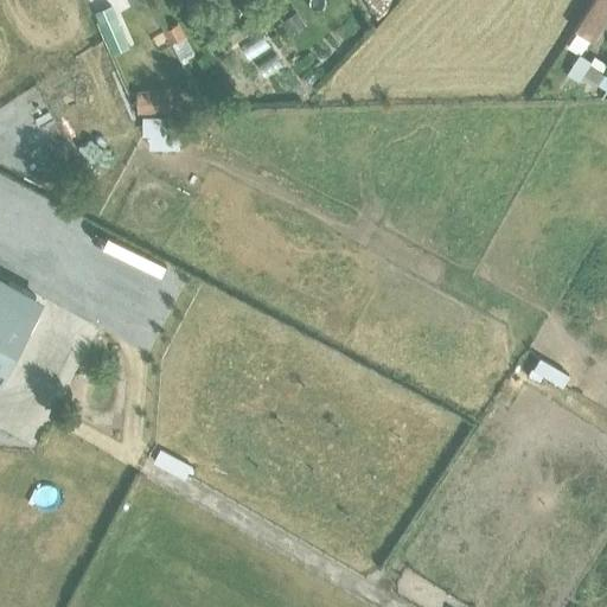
[(384,0),(366,0),(378,13),(389,4),(384,0)]
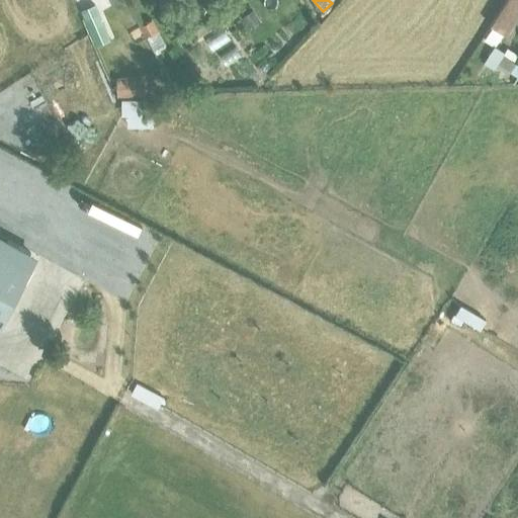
[(495,46),(484,63),(495,69),(498,63),(517,75),(517,62),(514,61),(517,54),(517,52),(507,46),(504,51),(496,46),(505,33),(506,34),(517,15),(517,0),(506,0),(491,24),(493,26),(485,39),(495,46)]
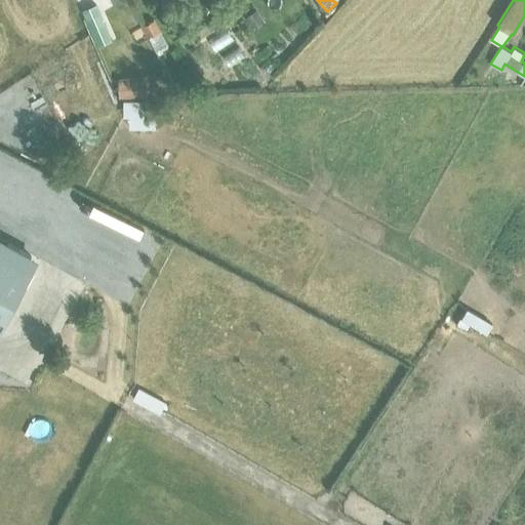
[(96,4),(82,10),(98,47),(112,41),(96,4)]
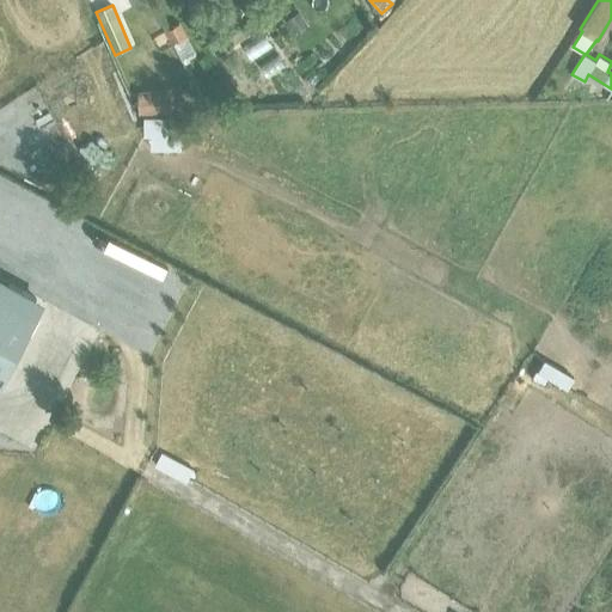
[(166,31),(181,24),(173,10),(160,17),(166,31)]
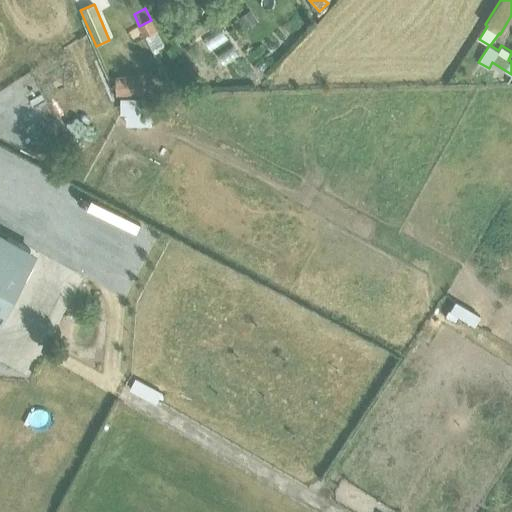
[(222,30),(204,40),(211,51),(228,40),(222,30)]
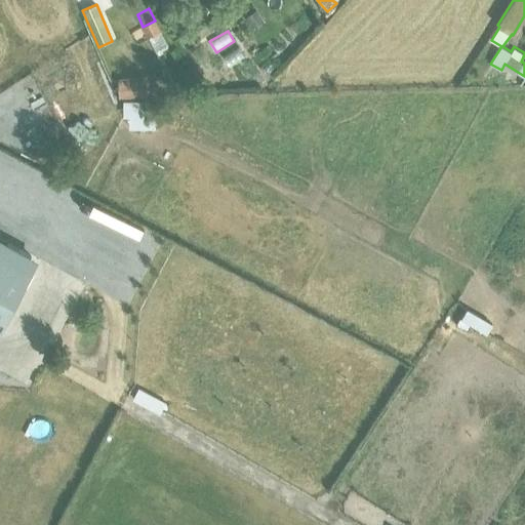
[(150,78),(119,79),(119,86),(120,95),(150,96),(150,87),(150,78)]
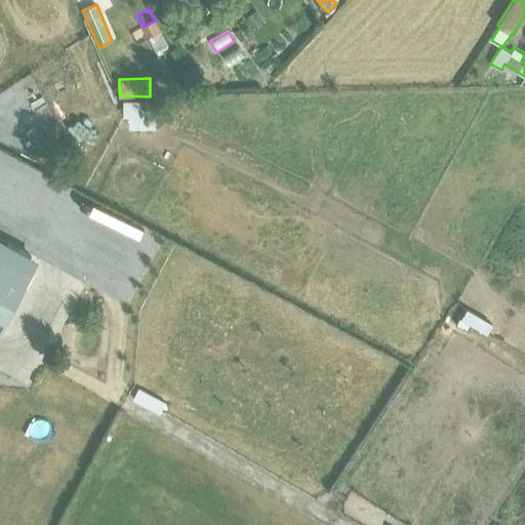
[(156,99),(123,101),(123,116),(129,116),(129,128),(156,128),(156,99)]
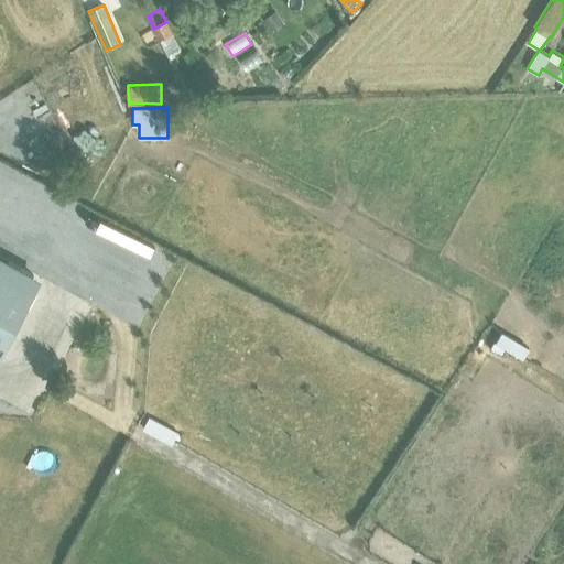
[(0,353),(41,275),(0,253),(0,353)]
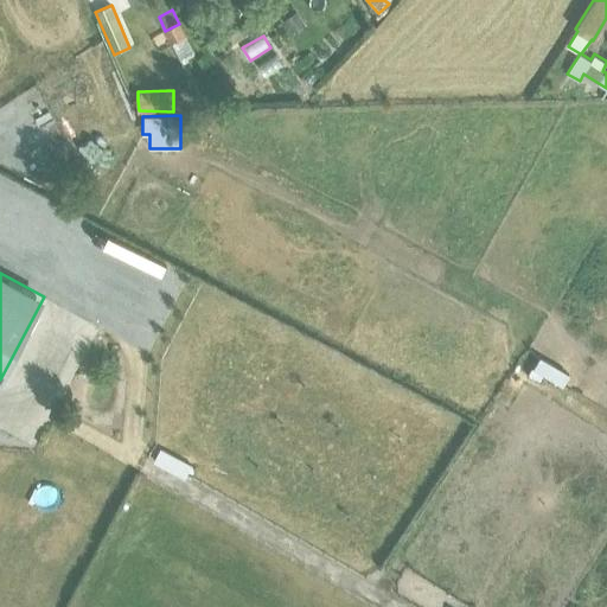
[(528,375),(526,377),(538,384),(544,375),(564,387),(572,375),(542,356),(534,369),(532,368),(528,375)]
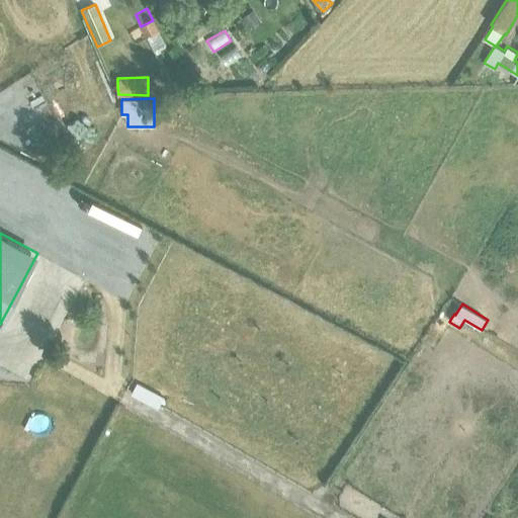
[(138,380),(132,393),(159,408),(165,396),(138,380)]
